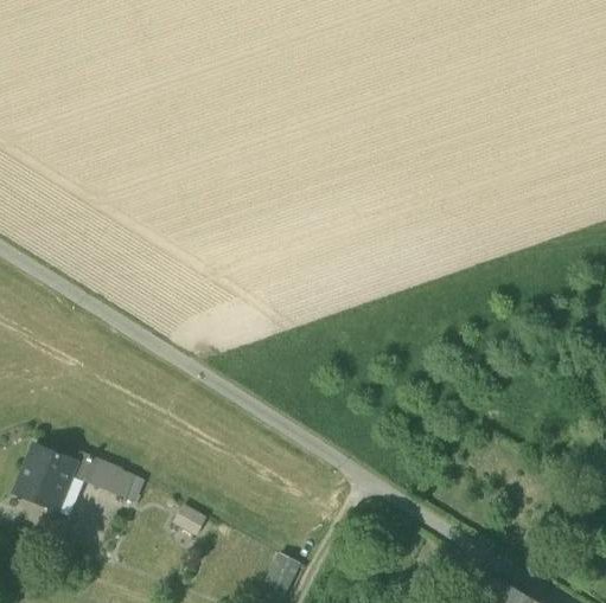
[(58,511),(58,510),(72,476),(80,460),(78,459),(37,442),(16,494),(58,511)]
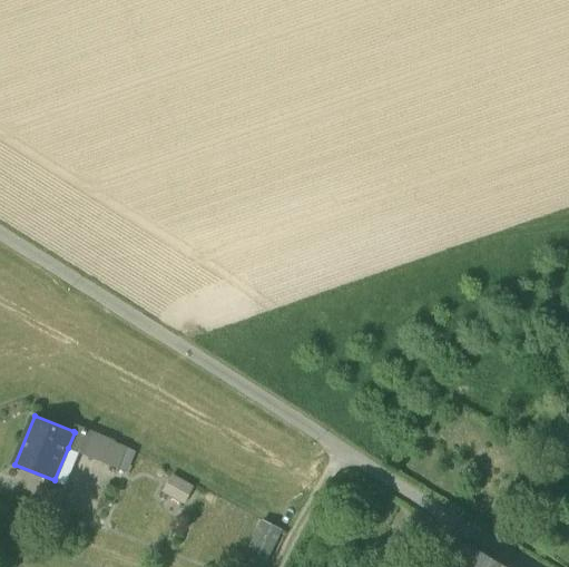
[(75,432),(68,448),(79,452),(89,429),(76,424),(74,431),(75,432)]
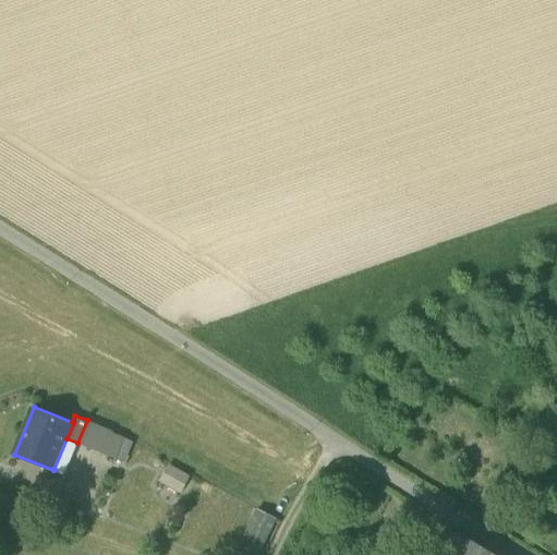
[(77,443),(117,459),(118,458),(125,439),(125,438),(113,433),(113,431),(87,420),(77,443)]
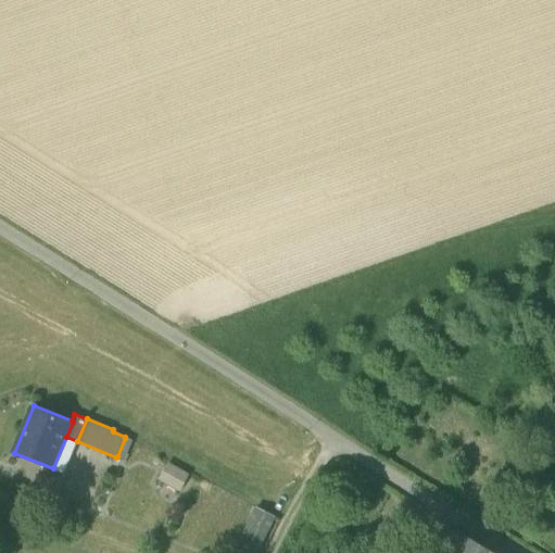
[(64,472),(77,441),(66,437),(53,467),(64,472)]
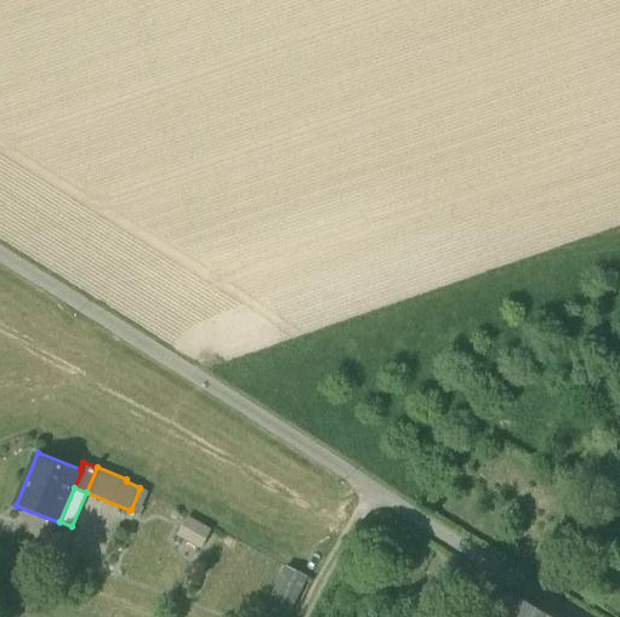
[(140,489),(131,509),(138,512),(146,491),(140,489)]
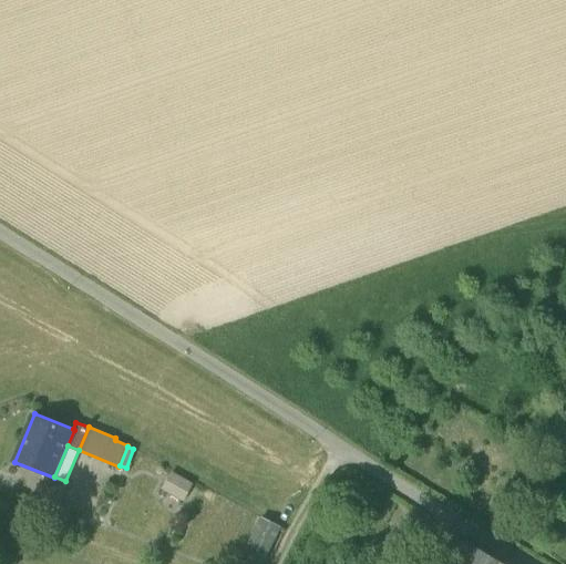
[(194,482),(172,470),(162,488),(184,500),(194,482)]
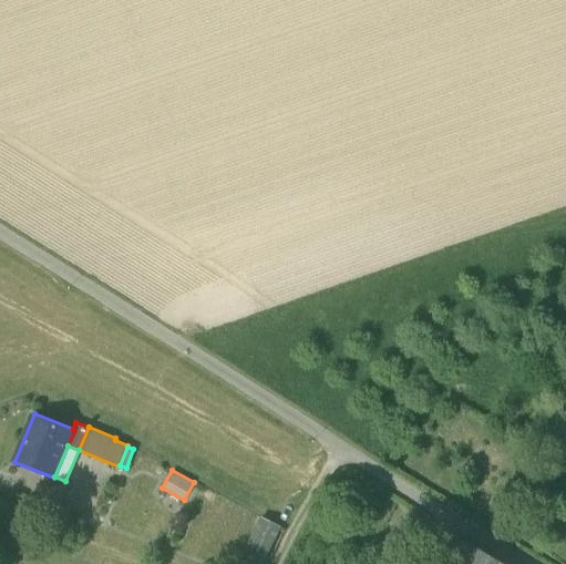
[(244,551),(264,561),(280,526),(260,516),(244,551)]
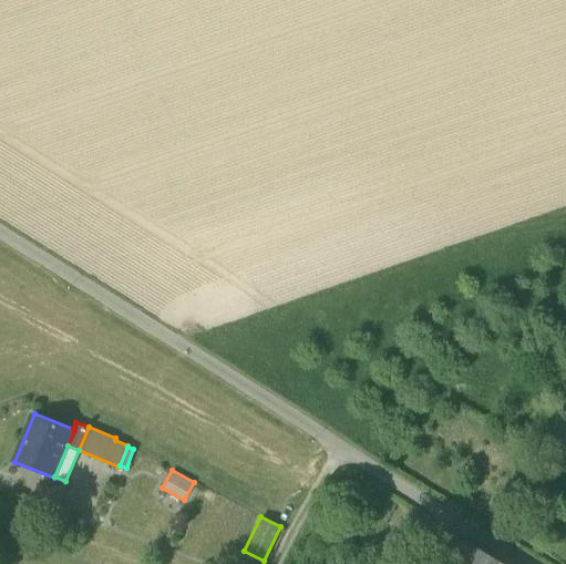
[(506,563),(466,540),(450,563),(506,563)]
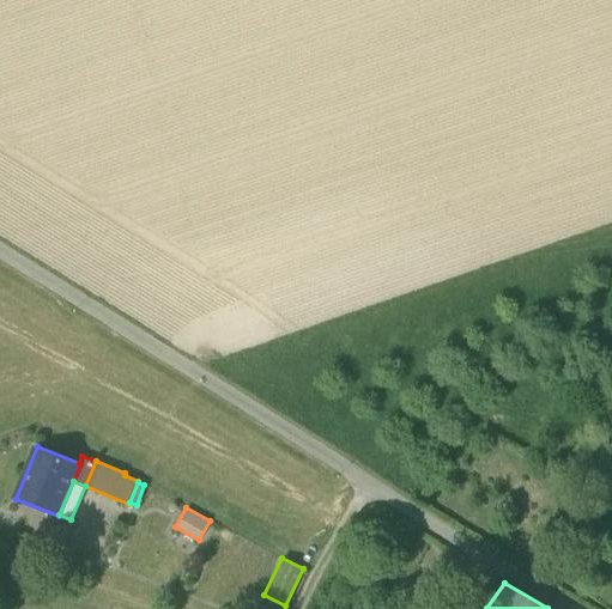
All buildings are outlined.
